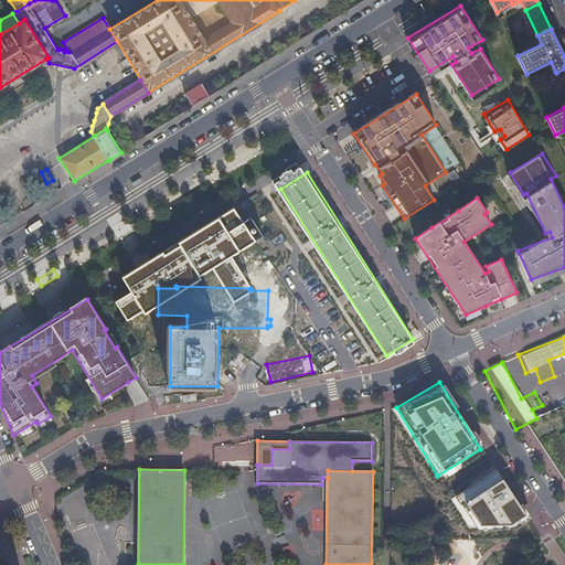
[(57,501),(82,564),(109,564),(107,557),(117,554),(114,544),(115,535),(114,530),(112,537),(106,539),(114,541),(112,551),(107,550),(105,543),(108,528),(100,508),(89,511),(87,504),(78,502),(74,492),(59,498),(57,501)]
